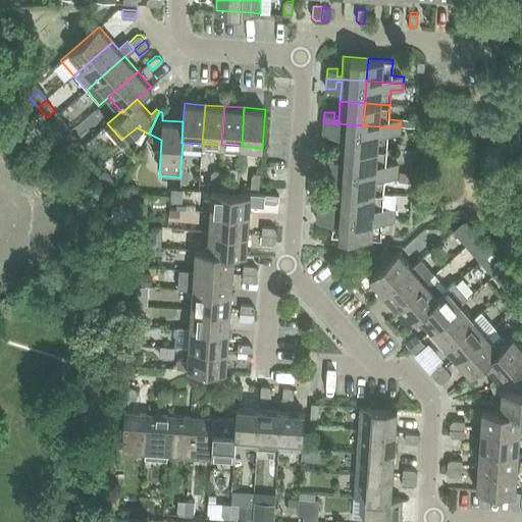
[(59,114),(50,122),(57,129),(63,137),(70,131),(71,129),(59,114)]
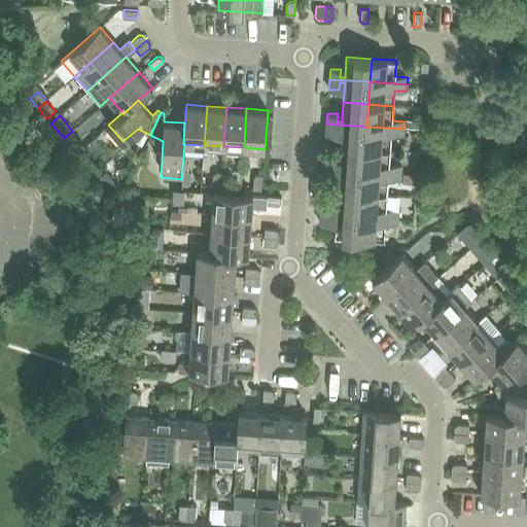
[(406,119),(405,128),(418,129),(419,120),(406,119)]
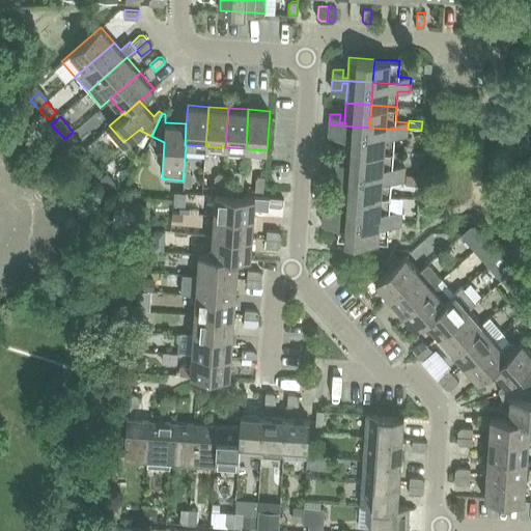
[(344,129),(342,148),(368,149),(369,128),(329,124),(329,135),(338,136),(339,129),(344,129)]
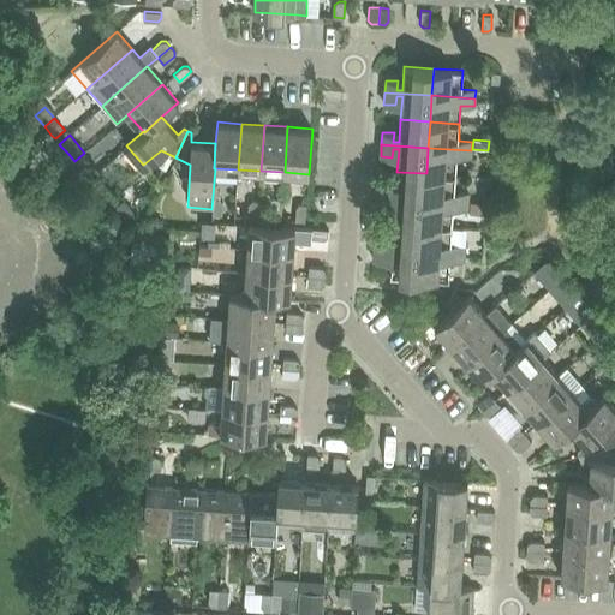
[(428,148),(427,173),(455,175),(457,157),(471,159),(471,150),(428,148)]
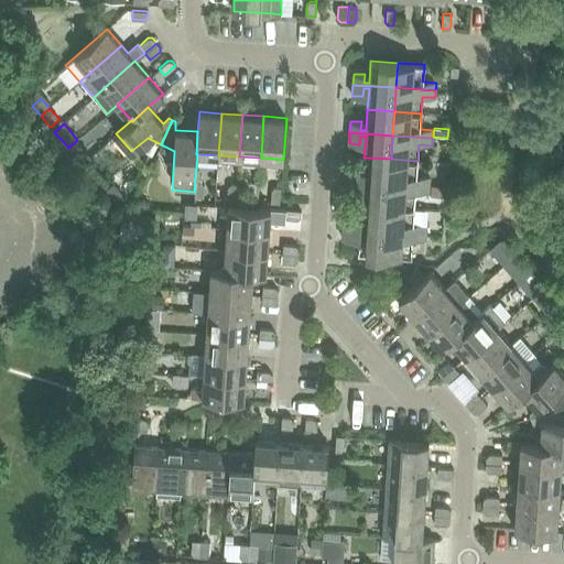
[(76,141),(68,148),(73,153),(80,161),(83,163),(90,156),(76,141)]
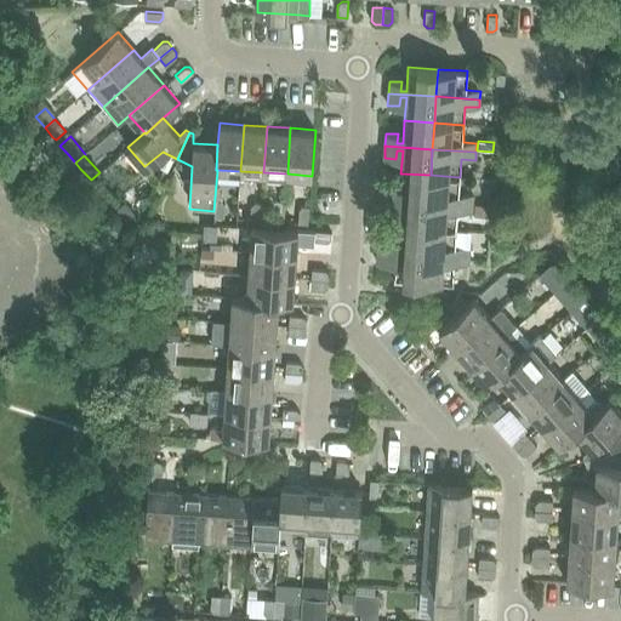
[(382,186),(381,198),(428,201),(431,175),(400,174),(399,197),(393,195),(394,187),(382,186)]
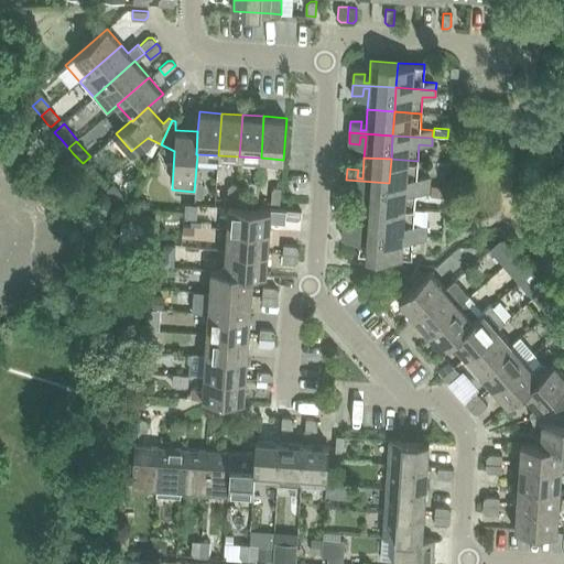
[(391,159),(389,183),(429,185),(430,177),(416,177),(418,161),(391,159)]
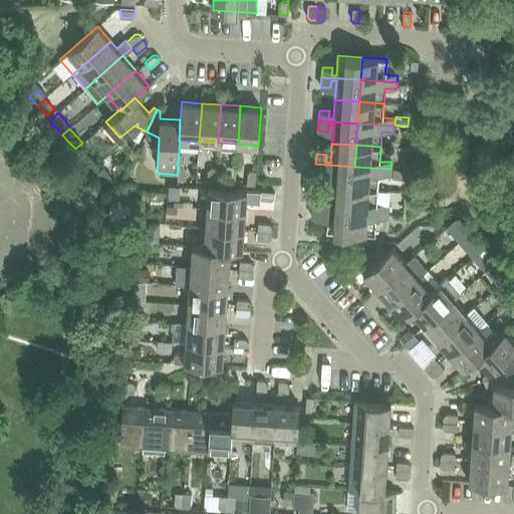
[(329,168),(328,187),(353,188),(354,167),(315,164),(315,174),(325,175),(325,168),(329,168)]
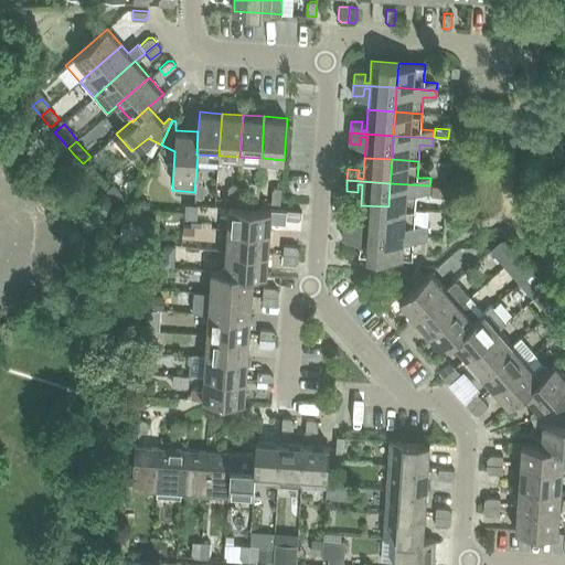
[(195,181),(194,196),(203,198),(204,185),(201,181),(195,181)]
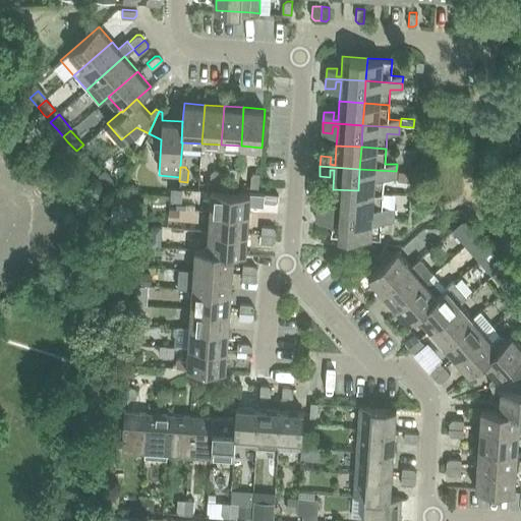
[(359,169),(358,190),(383,192),(384,177),(396,178),(396,171),(359,169)]
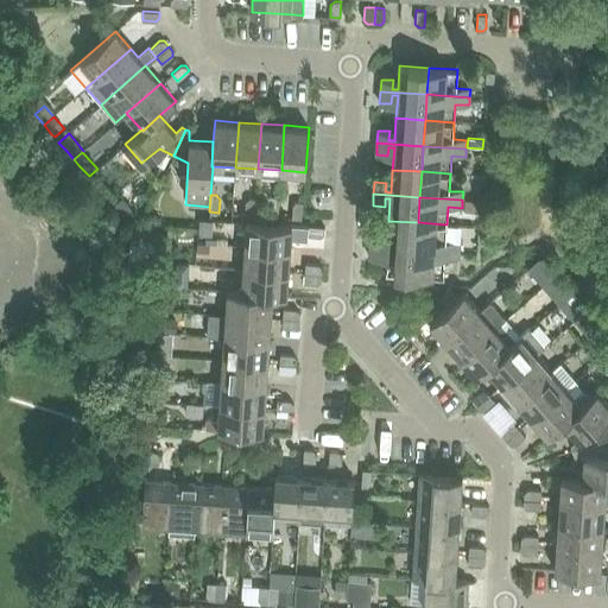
[(245,215),(254,215),(255,198),(251,198),(246,202),(245,215)]
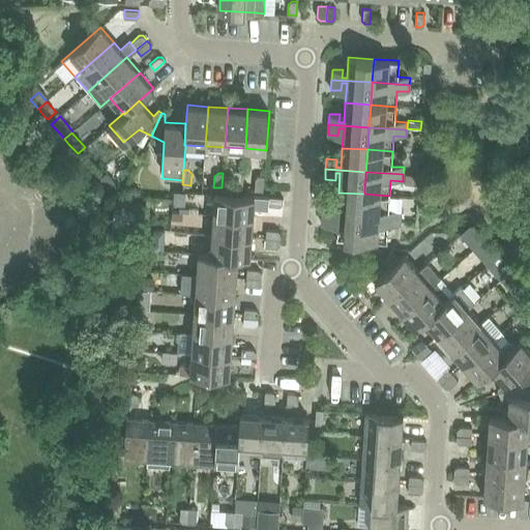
[(223,173),(222,187),(230,188),(231,177),(228,173),(223,173)]
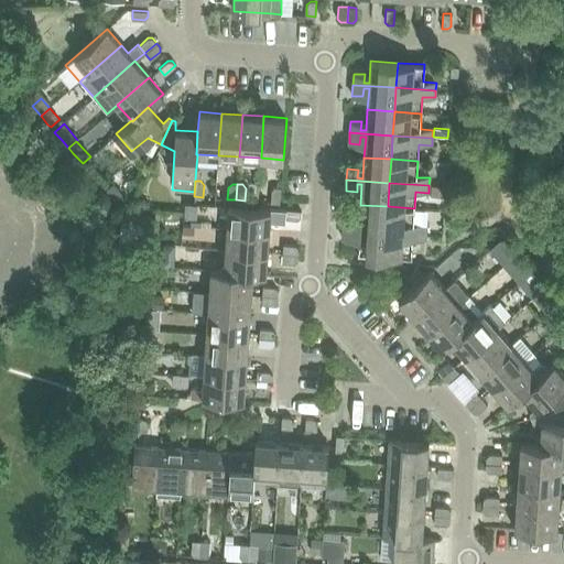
[(429,193),(429,195),(443,195),(443,186),(429,185),(429,193)]
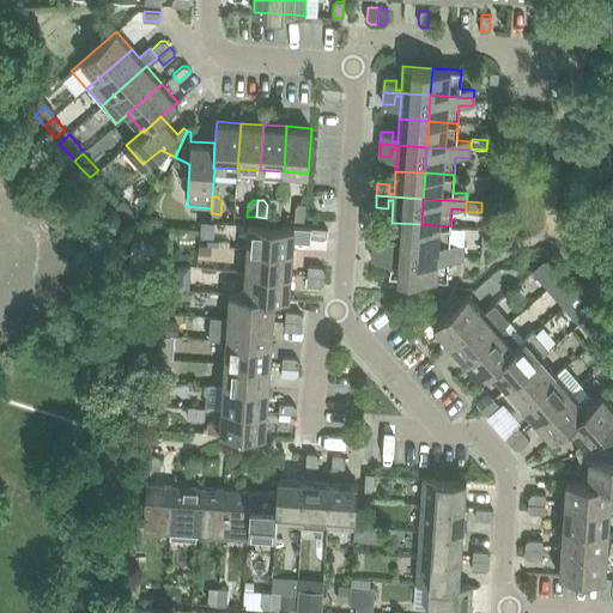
[(299,204),(295,207),(295,219),(303,220),(304,204),(299,204)]
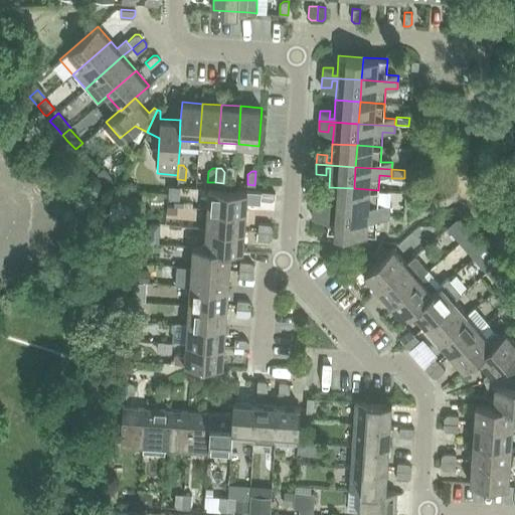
[(123,184),(123,191),(136,192),(136,184),(130,181),(123,184)]
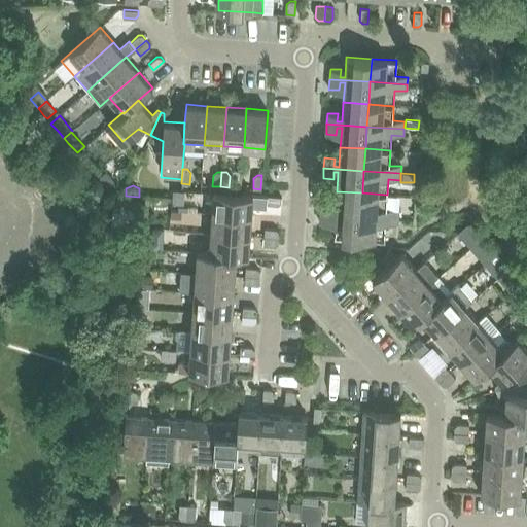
[(214,191),(212,213),(251,215),(251,206),(264,207),(267,204),(267,196),(261,196),(252,195),(214,191)]
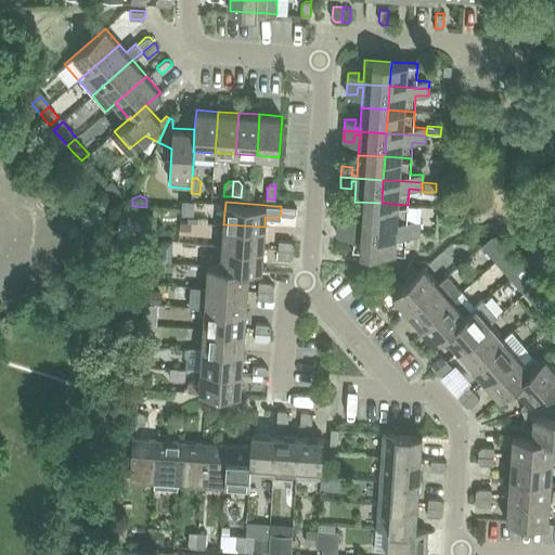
[(338,213),(337,223),(379,227),(382,203),(355,202),(353,221),(349,221),(349,213),(338,213)]
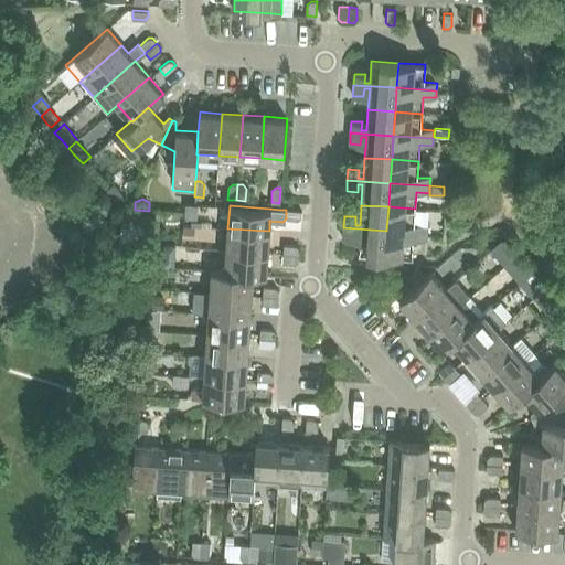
[(388,206),(386,231),(426,234),(427,226),(415,225),(415,209),(388,206)]
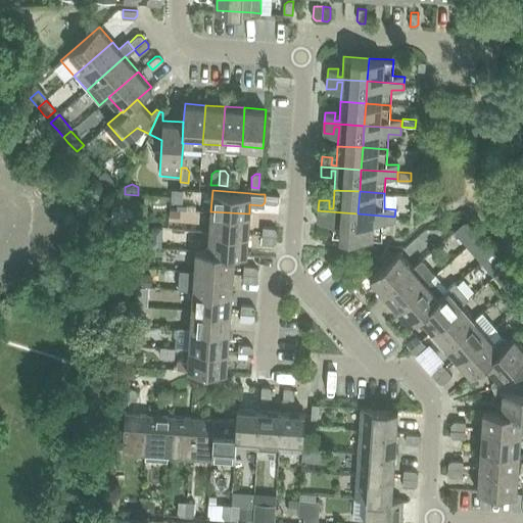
[(279,200),(279,195),(265,194),(265,202),(276,203),(279,200)]
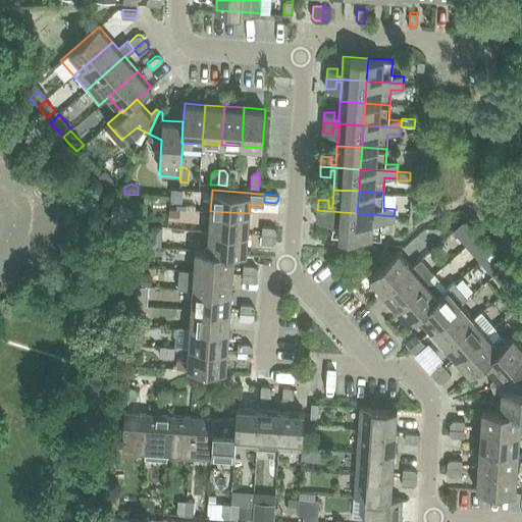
[(330,235),(356,237),(357,213),(317,210),(317,220),(327,221),(327,213),(332,214),(330,235)]
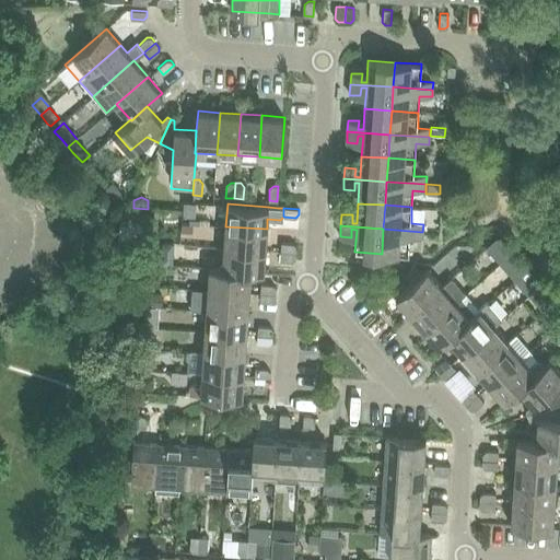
[(225,226),(224,247),(266,251),(267,229),(225,226)]
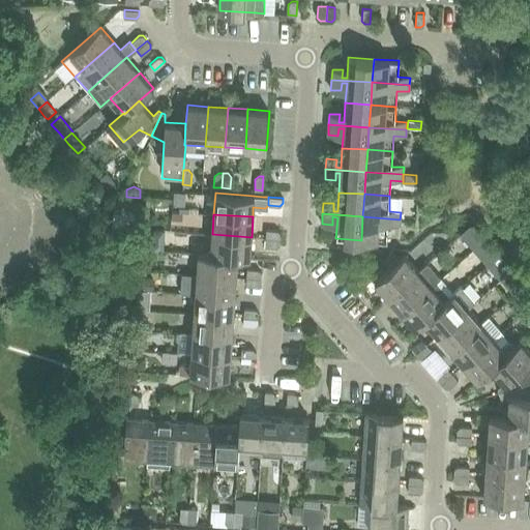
[(362,216),(361,240),(387,241),(388,226),(400,226),(400,219),(362,216)]
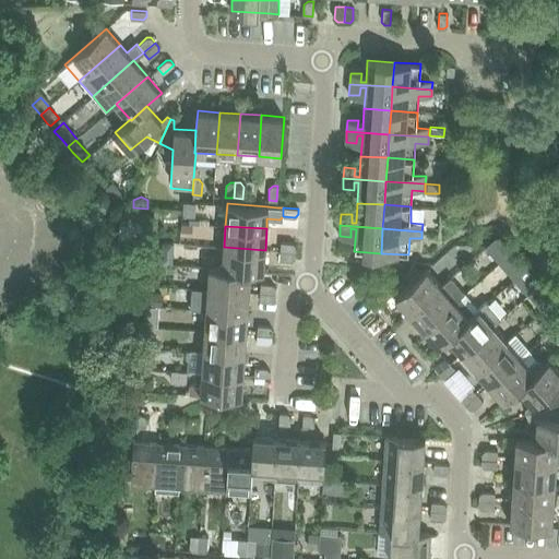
[(499,236),(485,248),(499,263),(512,252),(512,251),(508,246),(499,236)]
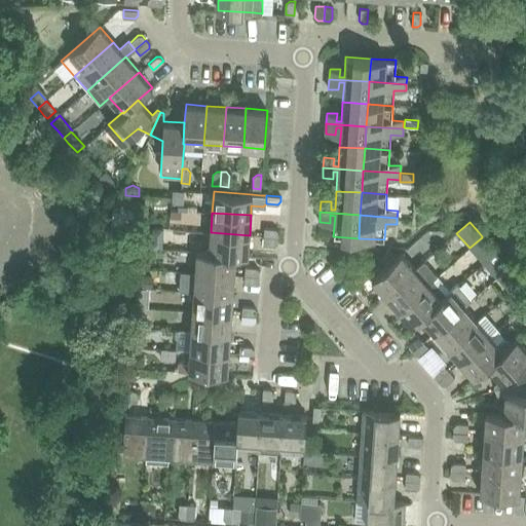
[(264,228),(263,237),(277,238),(277,232),(274,228),(264,228)]
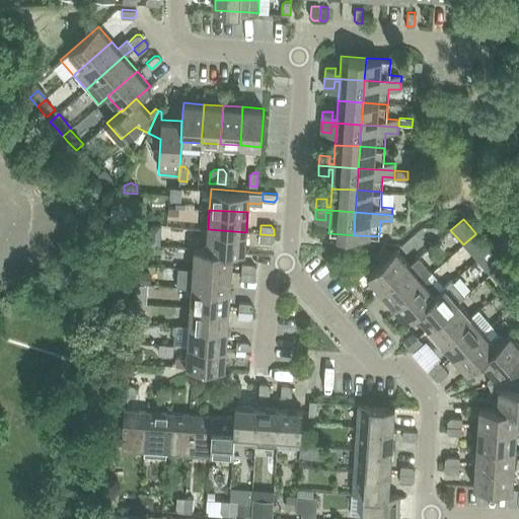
[(150,226),(150,235),(156,236),(161,232),(161,226),(150,226)]
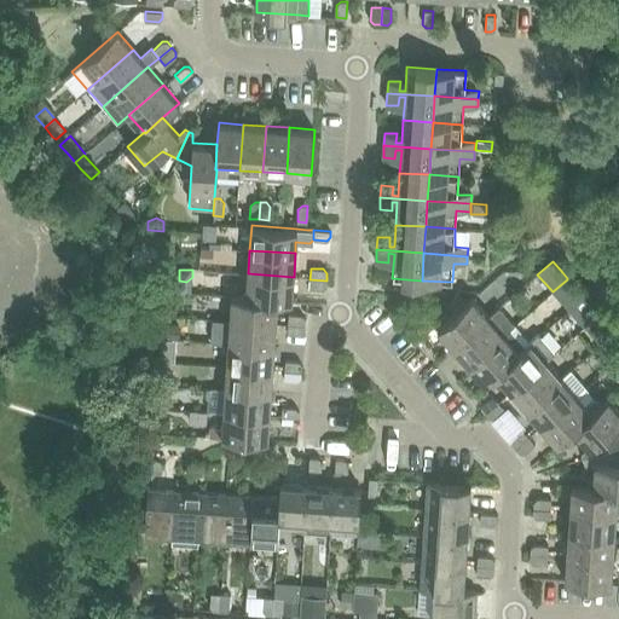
[(248,273),(246,296),(277,299),(277,300),(291,301),(294,277),(248,273)]
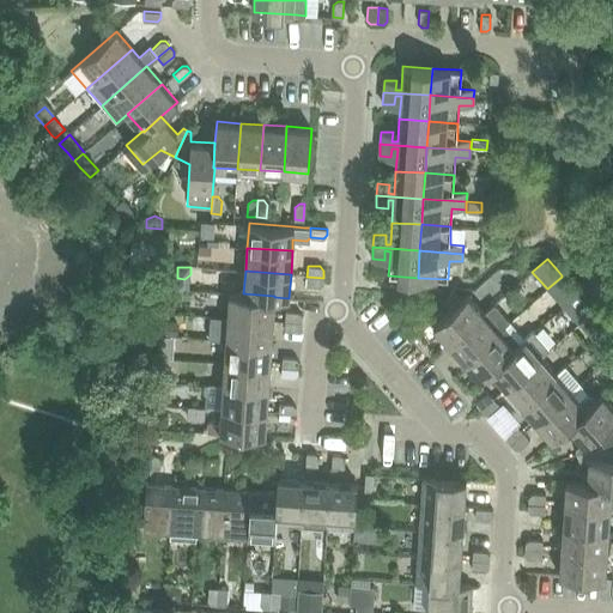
[(562,277),(547,289),(562,305),(577,292),(568,281),(564,278),(562,275),(562,277)]
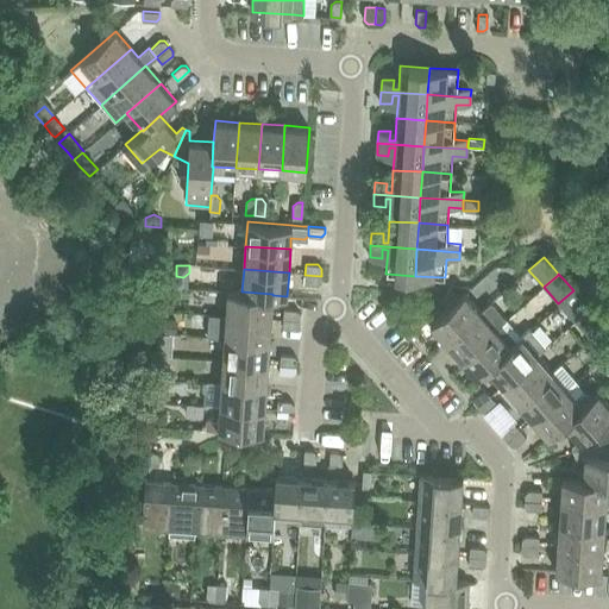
[(321,276),(305,275),(305,283),(318,284),(321,281),(321,276)]
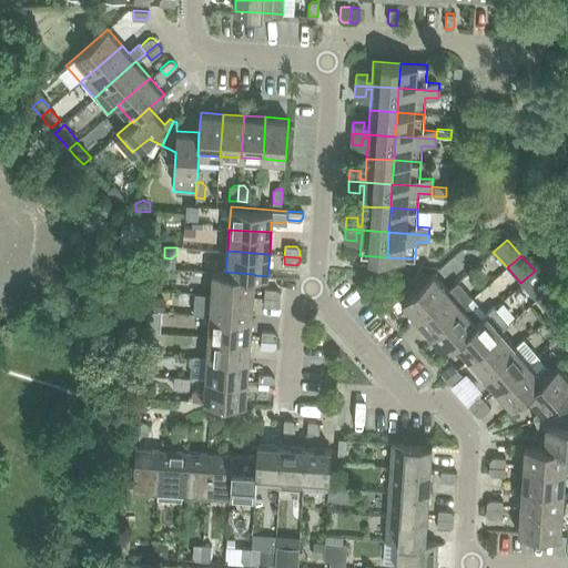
[(212,271),(211,294),(253,297),(254,275),(254,274),(225,272),(212,271)]
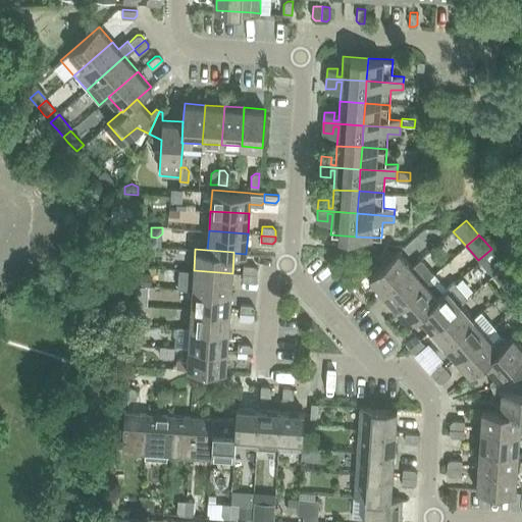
[(368,277),(381,293),(411,267),(398,252),(393,256),(385,249),(376,256),(383,264),(368,277)]
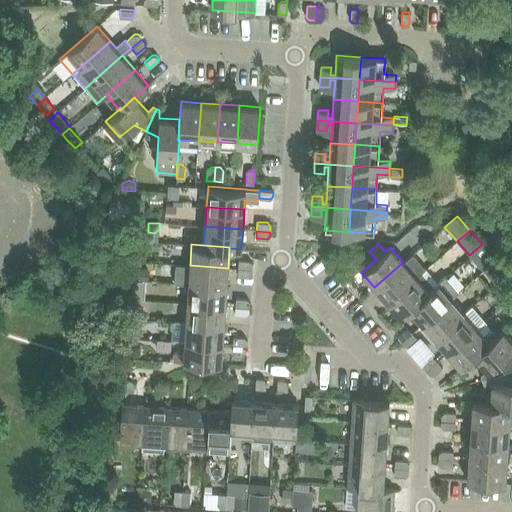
[(482,244),(469,255),(483,271),(489,265),(495,260),(488,251),(485,248),(482,244)]
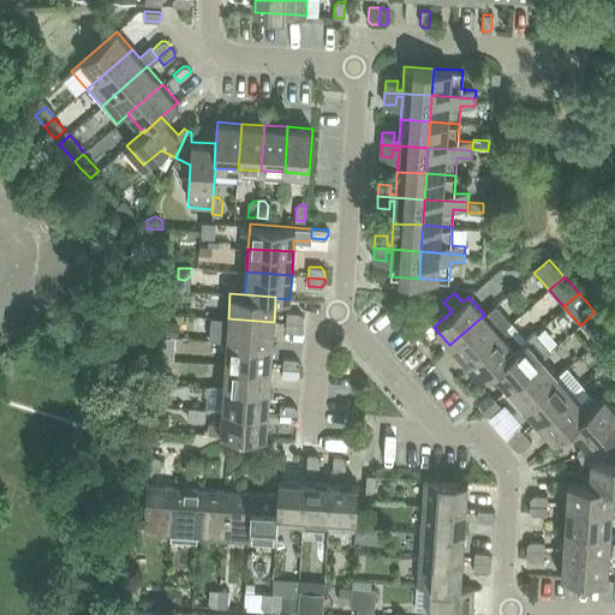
[(484,315),(449,345),(464,362),(499,332),(500,333),(512,322),(496,305),(494,306),(484,315)]
